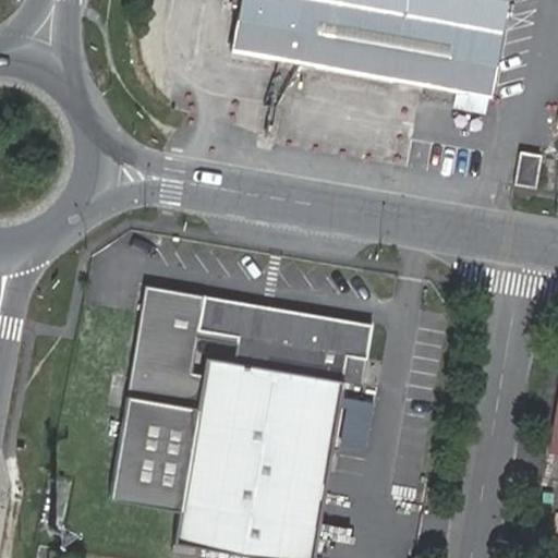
[(437,88),(487,97),(505,0),(238,0),(229,51),(437,88)]
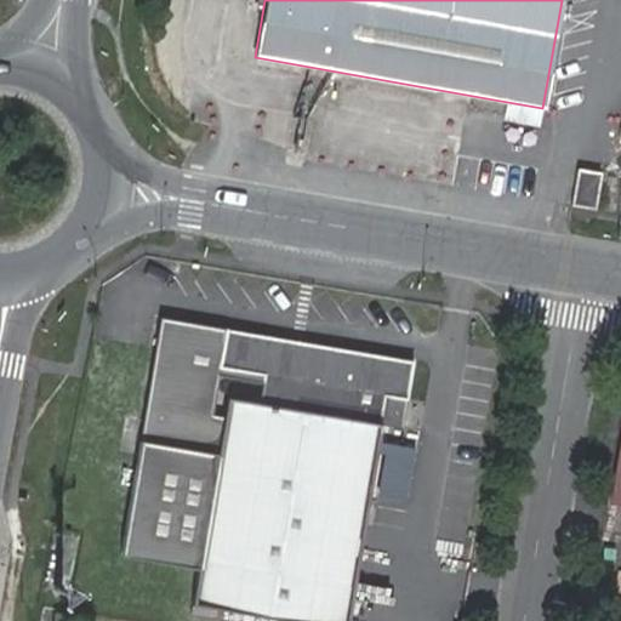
[(570,205),(594,210),(600,172),(588,171),(577,169),(570,205)]
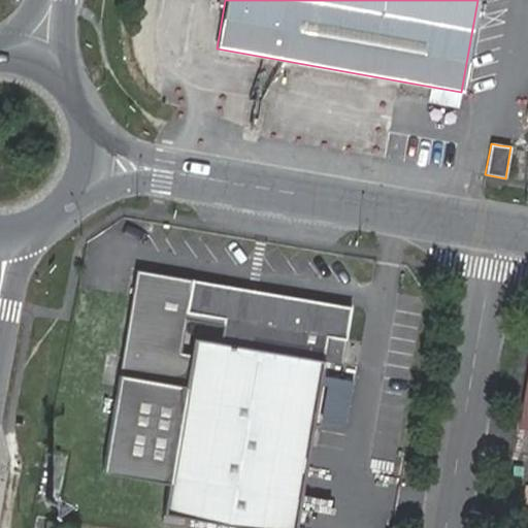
[(170,479),(193,338),(219,343),(224,319),(186,312),(192,279),(137,270),(103,466),(108,467),(129,471),(170,479)]
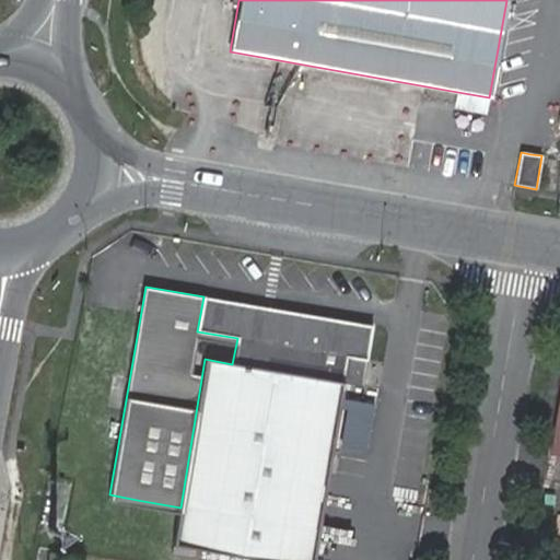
[(318,528),(322,509),(324,498),(343,383),(341,383),(346,357),(366,360),(372,326),(281,310),(267,307),(256,305),(203,296),(197,331),(237,338),(232,364),(205,359),(181,508),(172,553),(212,559),(312,559),(317,531),(318,528)]
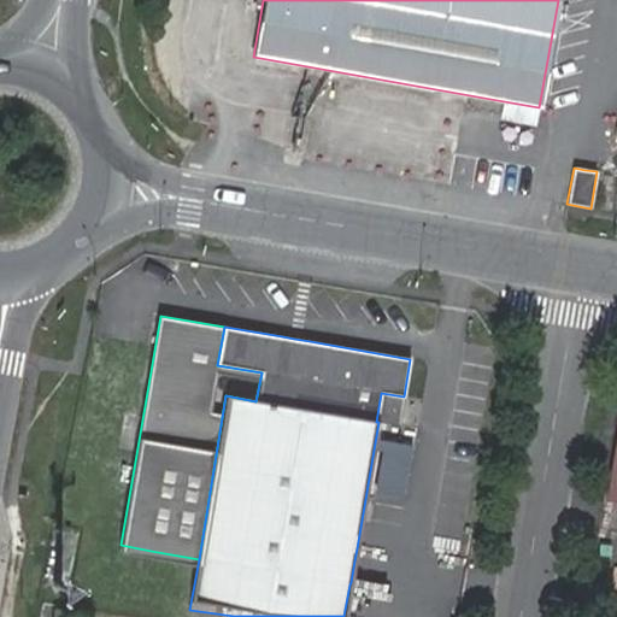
[(404,397),(381,393),(376,422),(378,422),(399,425),(404,397)]
